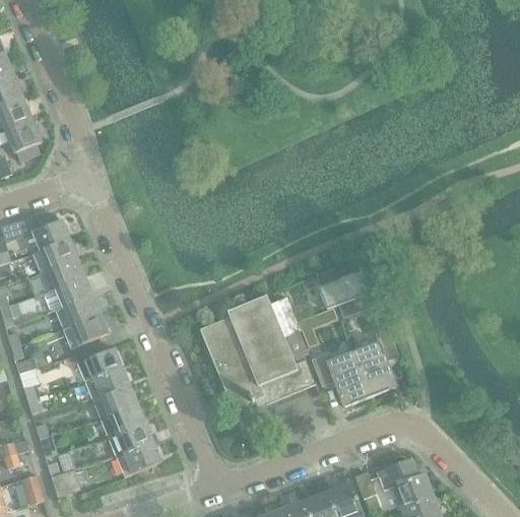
[(0,55),(0,81),(14,75),(5,54),(0,55)]
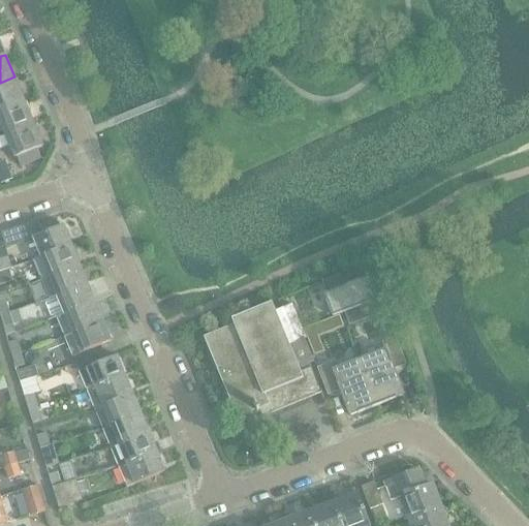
[(0,109),(24,99),(14,76),(0,83),(0,109)]
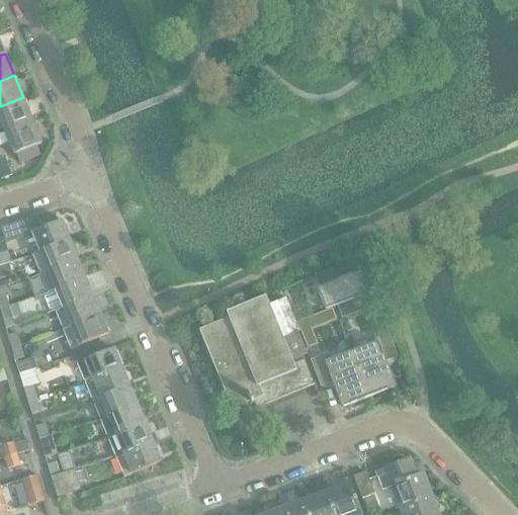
[(0,106),(0,118),(5,131),(31,119),(23,97),(0,106)]
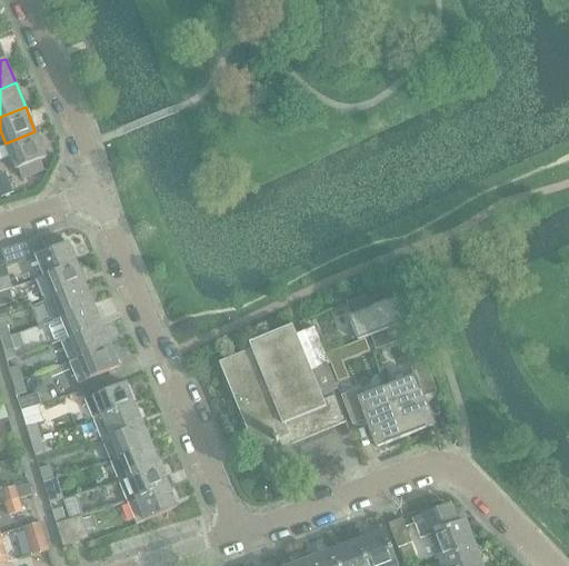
[(35,131),(6,144),(0,145),(0,158),(10,155),(16,168),(46,156),(35,131)]
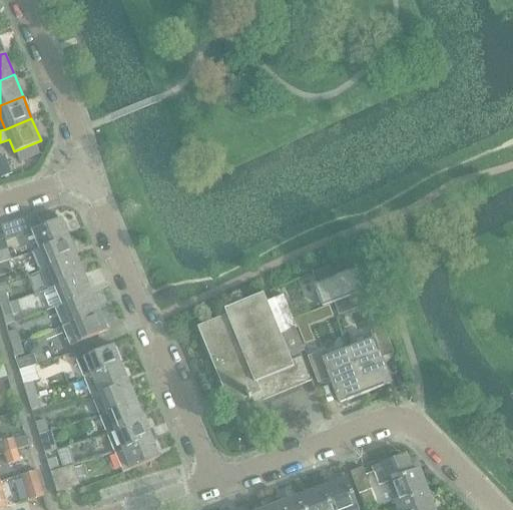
[(4,155),(0,156),(0,170),(1,174),(10,170),(4,155)]
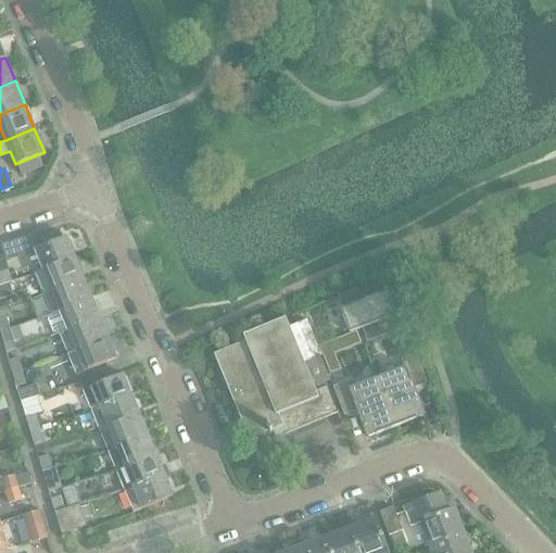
[(34,248),(42,268),(42,269),(74,256),(65,235),(61,237),(58,231),(41,238),(38,230),(0,241),(0,242),(4,258),(34,248)]
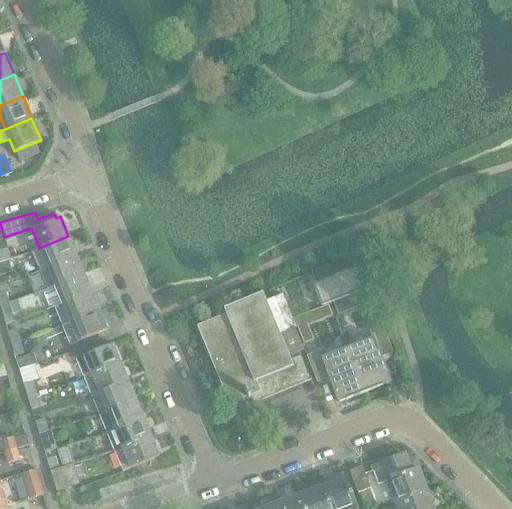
[(31,250),(39,269),(76,254),(68,236),(39,248),(39,247),(31,250)]
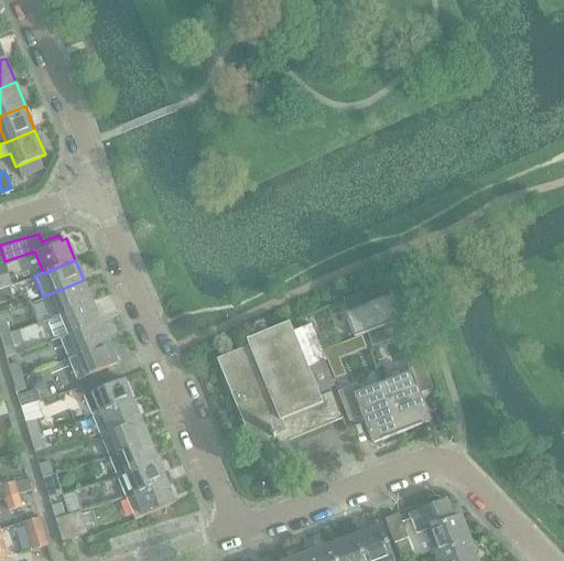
[(4,261),(0,262),(0,286),(9,283),(10,286),(12,284),(4,261)]
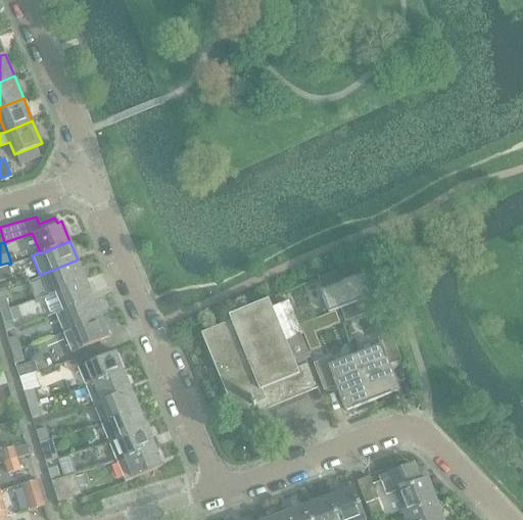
[(85,279),(78,260),(40,275),(48,293),(47,294),(85,279)]
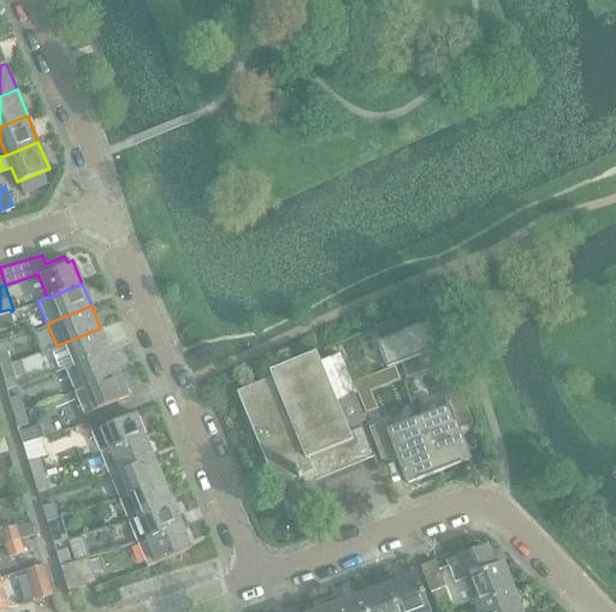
[(421,308),(374,325),(380,339),(377,340),(386,367),(440,346),(434,330),(430,332),(421,308)]
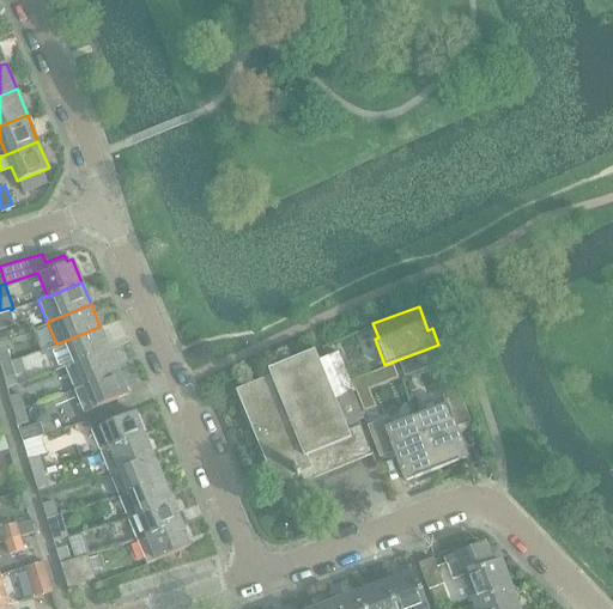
[(0,327),(14,323),(11,310),(10,308),(0,310),(0,327)]
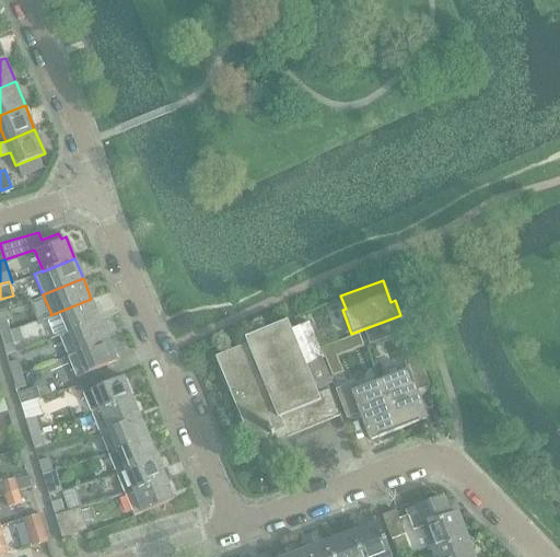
[(100,318),(91,299),(50,315),(48,320),(54,333),(59,335),(100,318)]
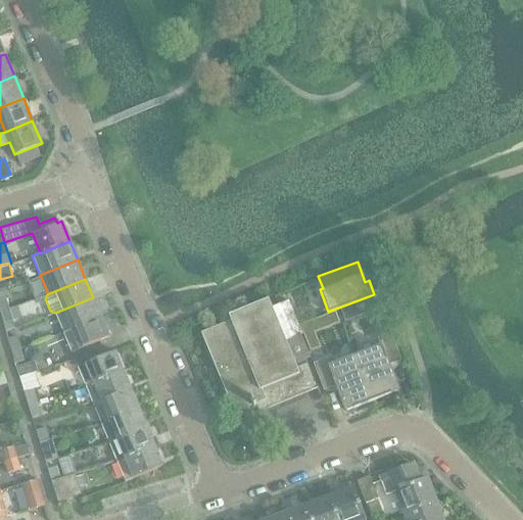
[(0,286),(0,308),(9,305),(3,285),(0,286)]
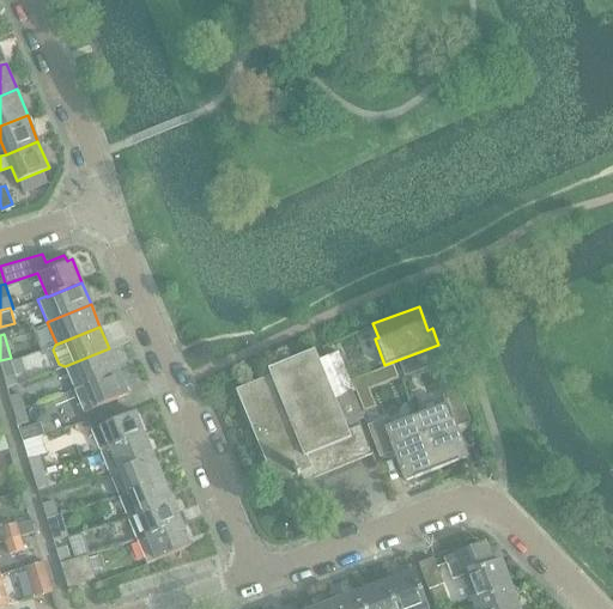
[(65,366),(74,388),(83,385),(117,371),(109,348),(65,366)]
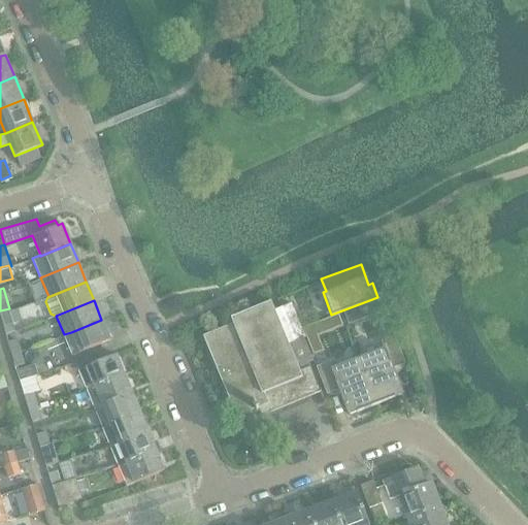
[(269,411),(320,391),(307,360),(312,358),(304,336),(288,342),(274,308),(270,300),(230,317),(232,323),(203,334),(235,416),(255,407),(255,409),(258,408),(257,406),(266,403),(269,411)]
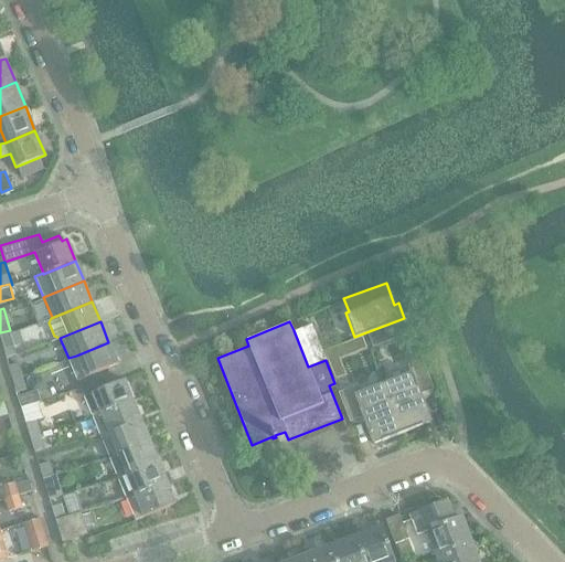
[(312,322),(294,330),(308,367),(326,360),(327,359),(312,322)]
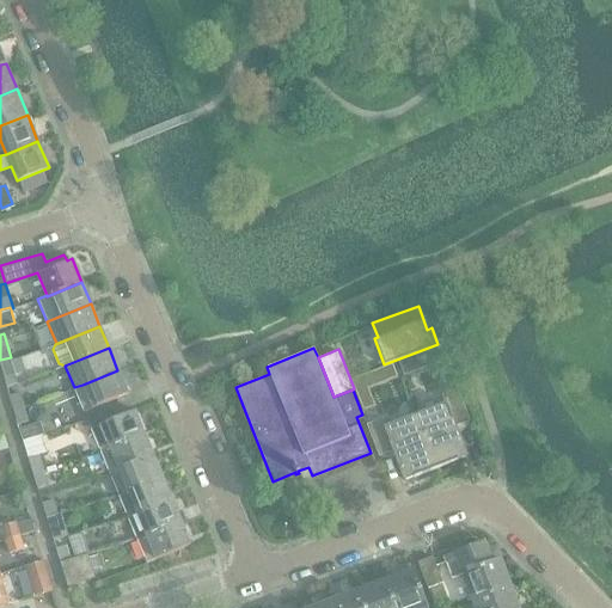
[(17,380),(11,357),(0,360),(0,363),(6,384),(17,380)]
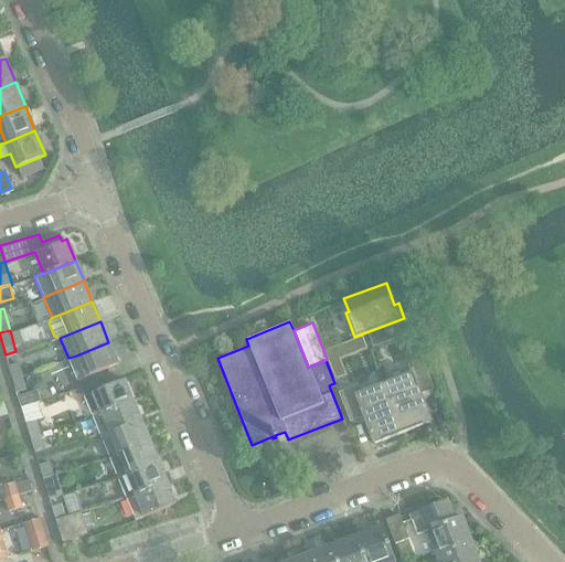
[(117,363),(108,342),(76,356),(68,358),(77,380),(117,363)]
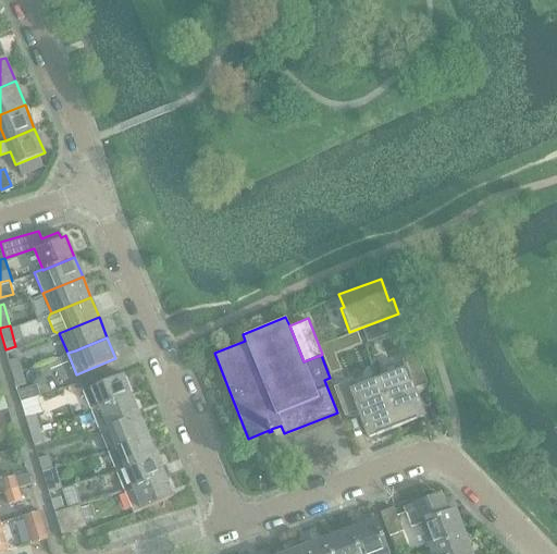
[(331,372),(342,368),(330,340),(319,344),(331,372)]
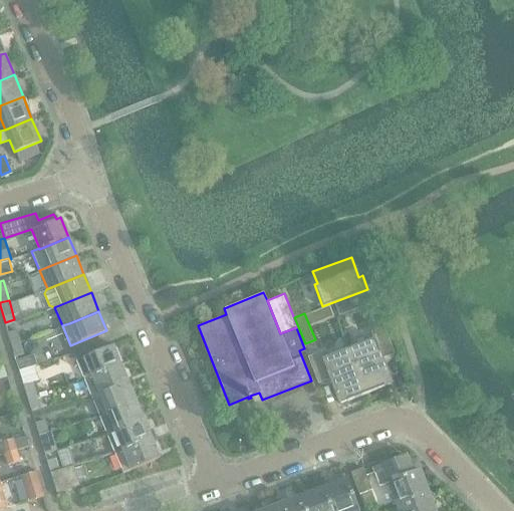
[(373,337),(348,347),(365,393),(383,386),(383,385),(392,381),(381,356),(395,352),(383,326),(370,331),(373,337)]
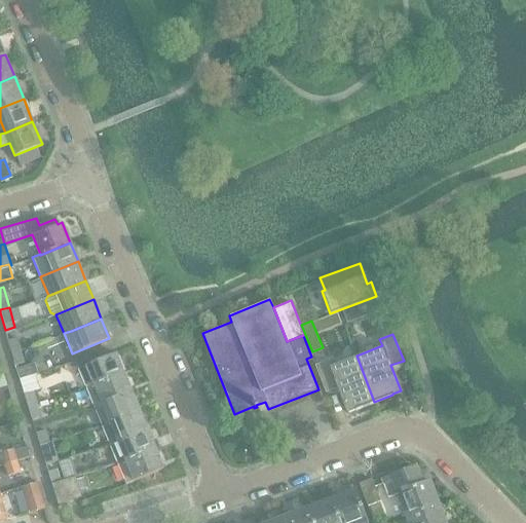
[(7,339),(10,349),(21,346),(17,336),(7,339)]
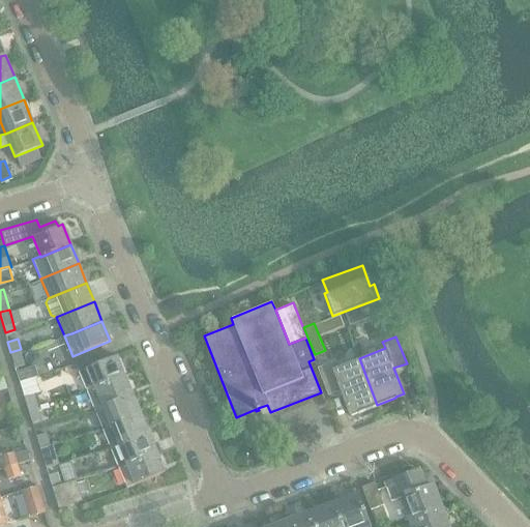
[(25,363),(21,349),(10,352),(15,367),(25,363)]
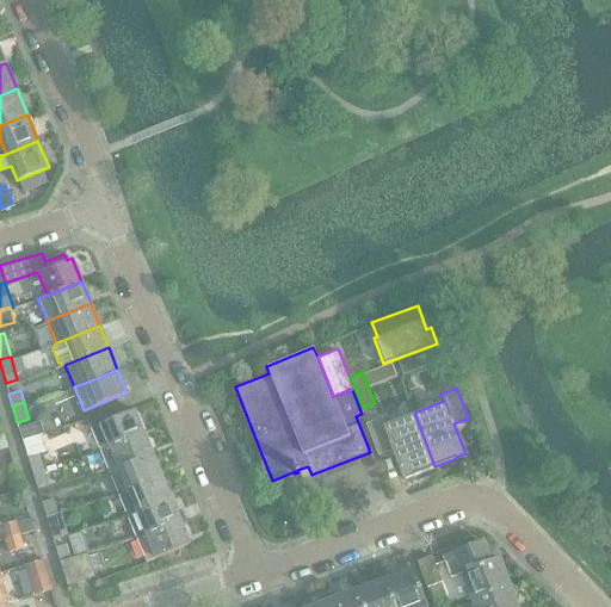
[(91,427),(99,448),(110,446),(143,432),(134,409),(91,427)]
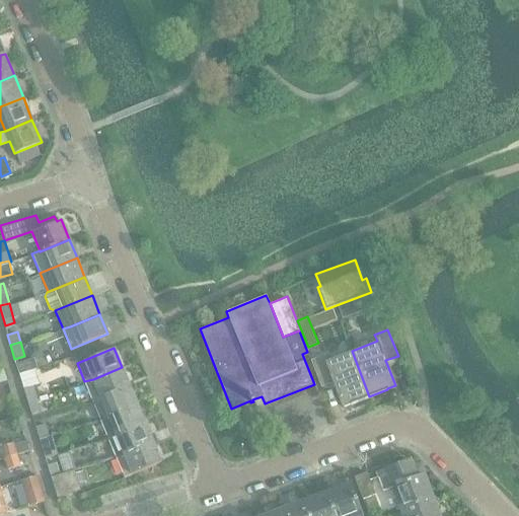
[(351,403),(369,396),(352,351),(326,361),(323,354),(310,359),(320,385),(332,381),(343,407),(351,403)]
